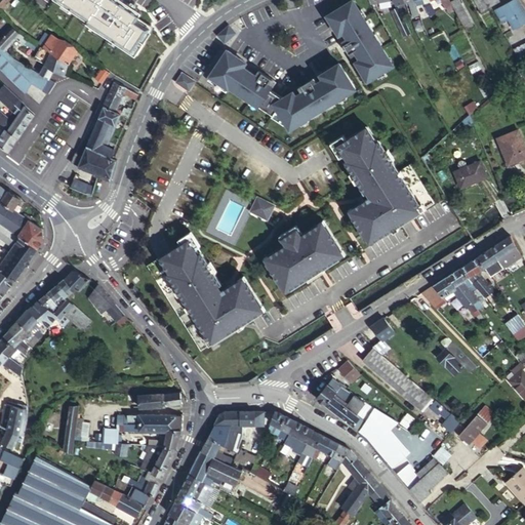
[(52,0),(52,1),(87,24),(85,27),(134,58),(143,46),(138,43),(148,31),(135,23),(137,19),(139,15),(116,0),(111,0),(110,0),(52,0)]
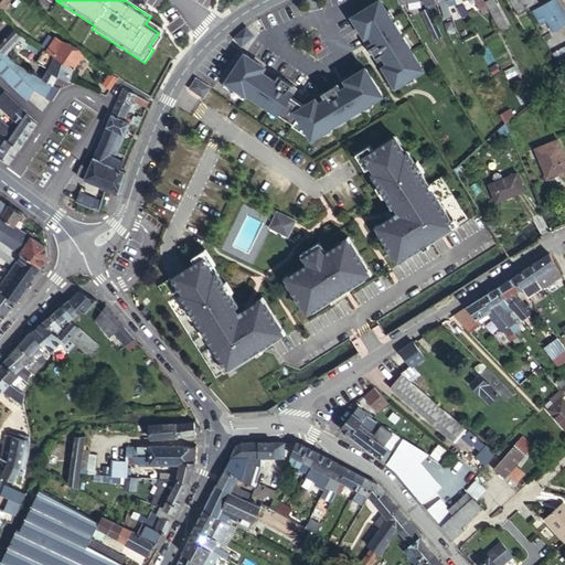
[(461,0),(464,3),(468,0),(471,0),(478,11),(487,7),(484,3),(478,7),(473,0),(461,0)]
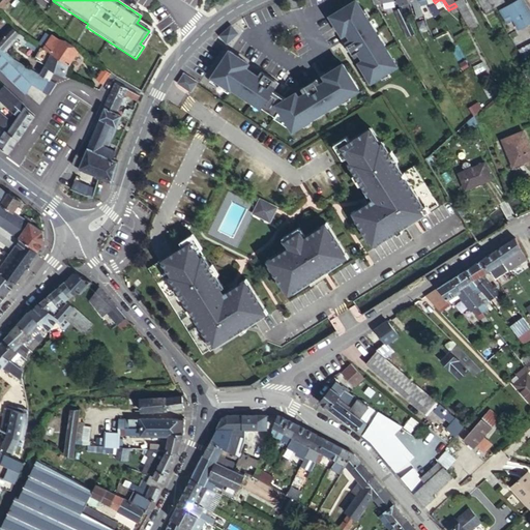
[(462,0),(459,0),(454,3),(457,6),(470,31),(477,27),(462,0)]
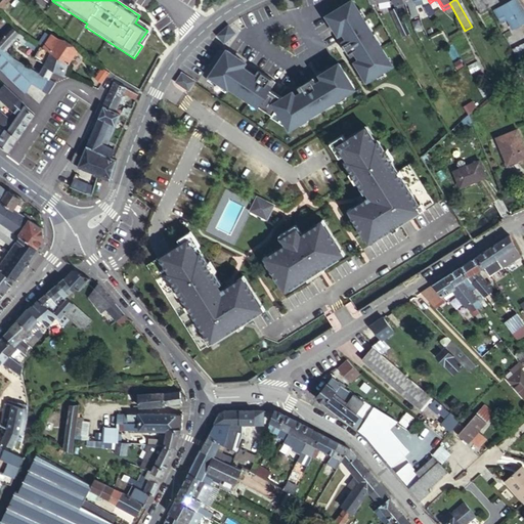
[(484,3),(482,0),(474,0),(481,12),(488,9),(484,3)]
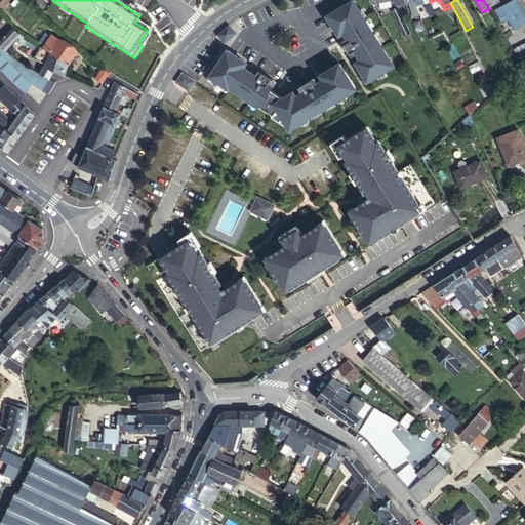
[(490,0),(485,3),(489,9),(500,3),(498,0),(490,0)]
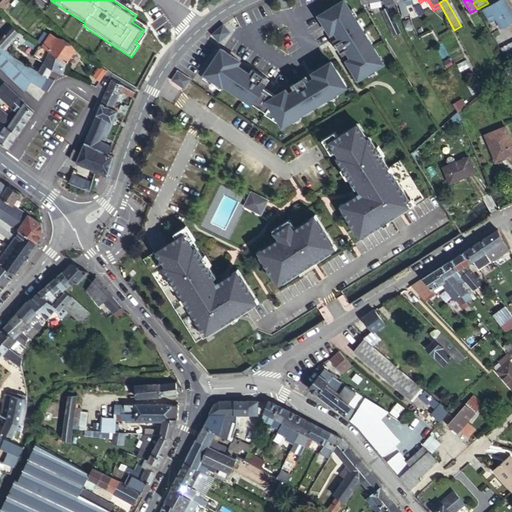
[(404,1),(403,1),(396,3),(401,18),(408,16),(405,6),(404,1)]
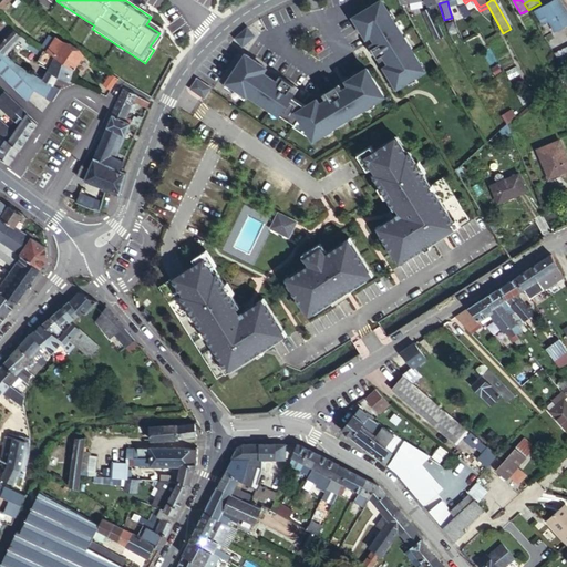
[(566,24),(566,16),(558,1),(536,13),(543,26),(549,22),(556,32),(566,24)]
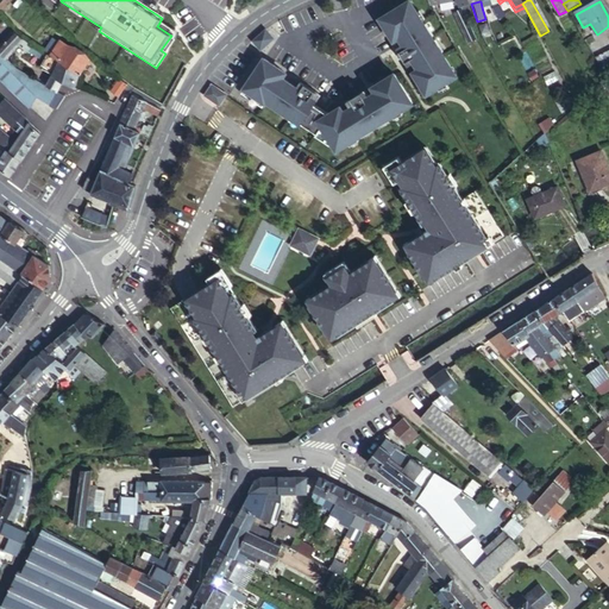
[(409,2),(380,20),(393,43),(401,37),(421,69),(418,71),(413,74),(426,95),(456,77),(443,56),(441,57),(421,25),(422,24),(409,2)]
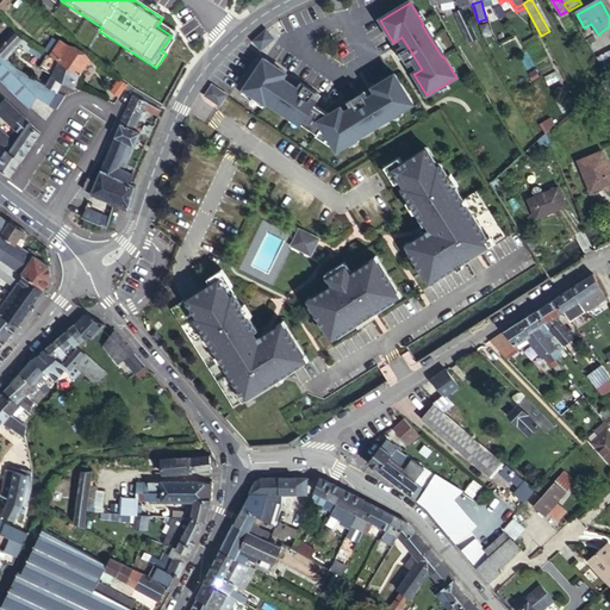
[(506,16),(500,5),(495,8),(500,19),(506,16)]
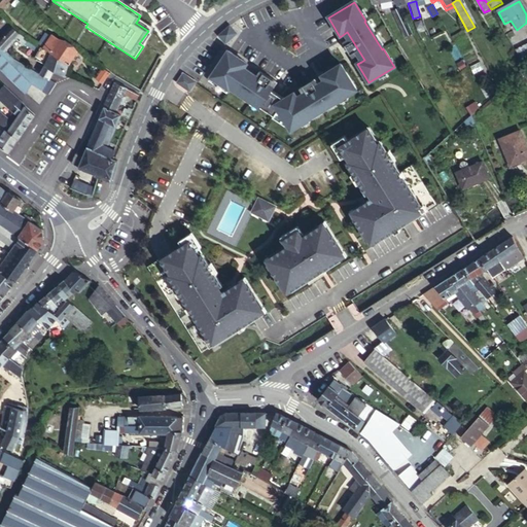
[(412,35),(397,9),(391,13),(407,39),(412,35)]
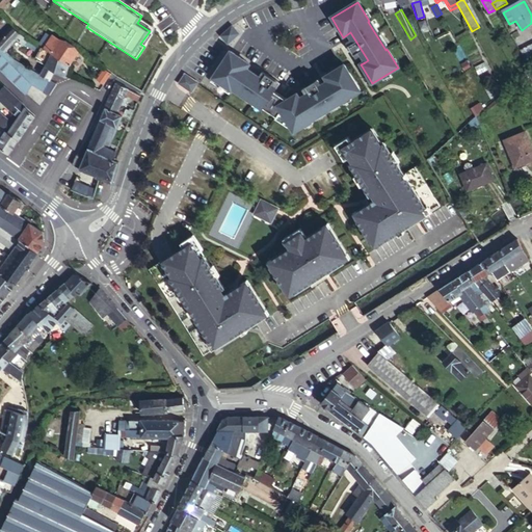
[(155,30),(139,20),(137,23),(150,31),(140,44),(144,47),(155,30)]
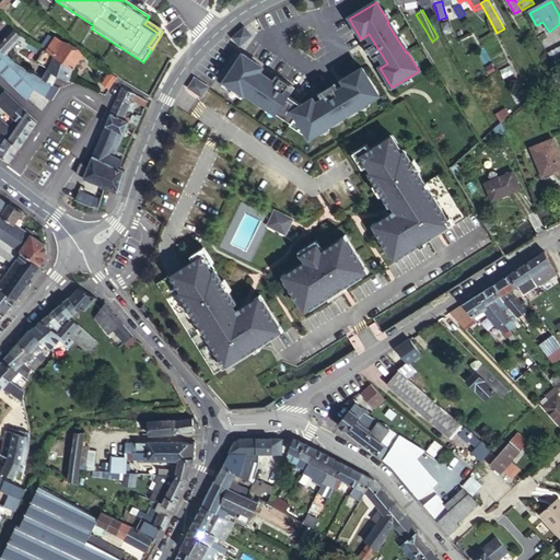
[(18,43),(21,46),(25,42),(7,26),(0,34),(0,38),(2,42),(0,43),(0,51),(4,56),(18,43)]
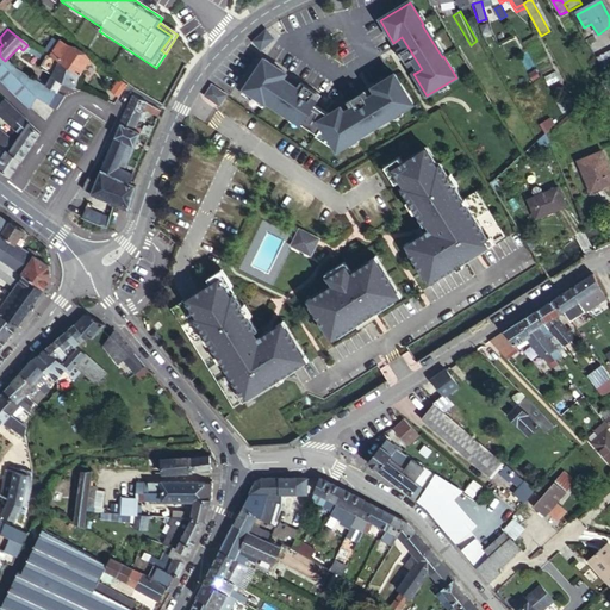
[(251,43),(259,53),(272,42),(263,32),(251,43)]
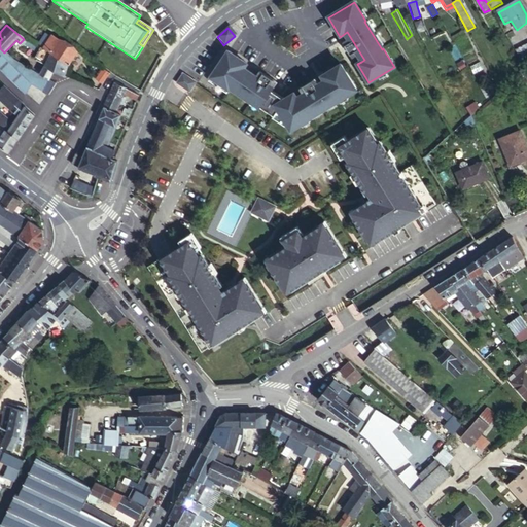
[(361,62),(364,60),(347,32),(344,34),(347,40),(357,56),(361,62)]
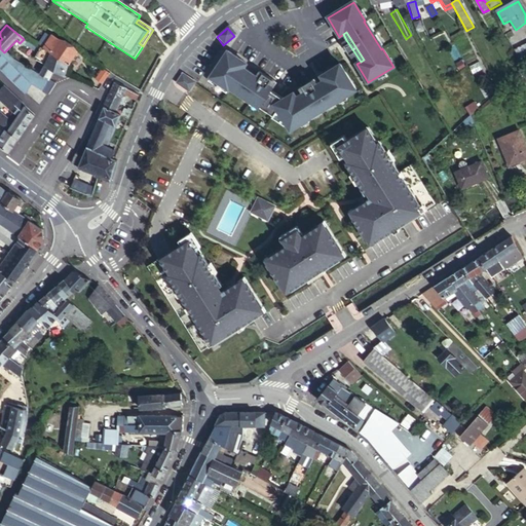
[(25,47),(36,55),(39,50),(24,39),(20,43),(17,44),(23,48),(25,47)]
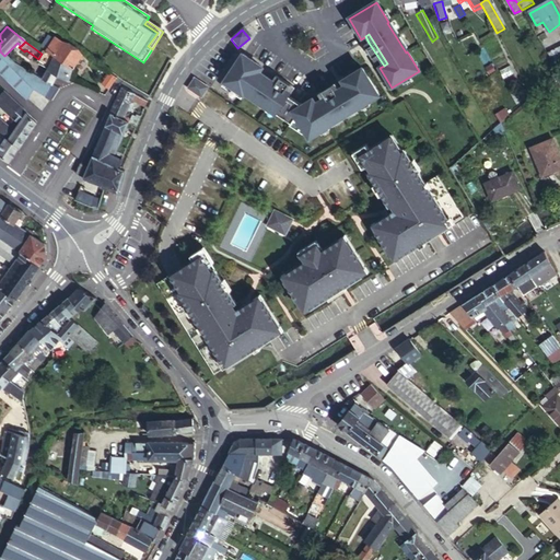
[(54,42),(45,56),(53,61),(61,48),(74,55),(54,42)]
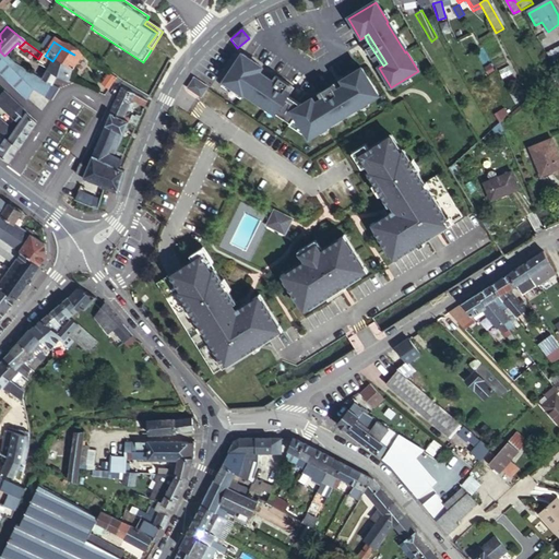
[(368,43),(364,46),(373,62),(379,59),(368,43)]
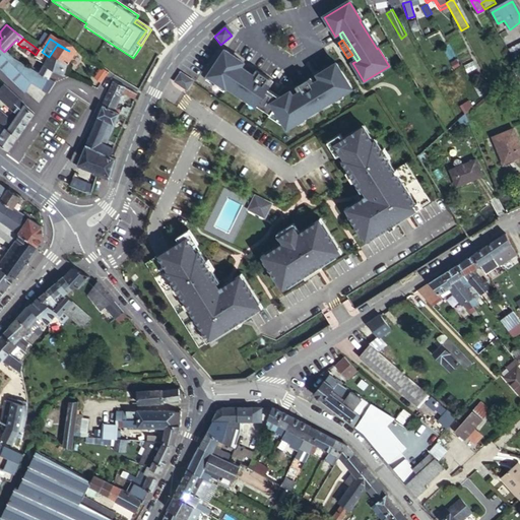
[(75,54),(69,51),(57,45),(49,57),(50,57),(67,66),(75,54)]
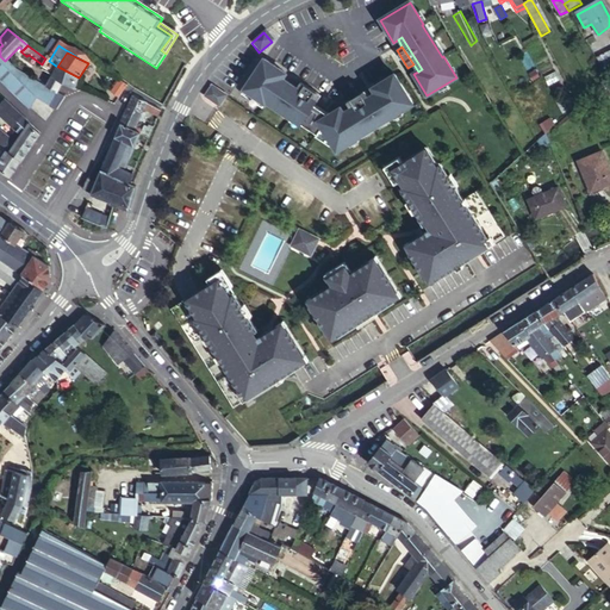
[(0,56),(0,76),(11,67),(5,61),(0,56)]
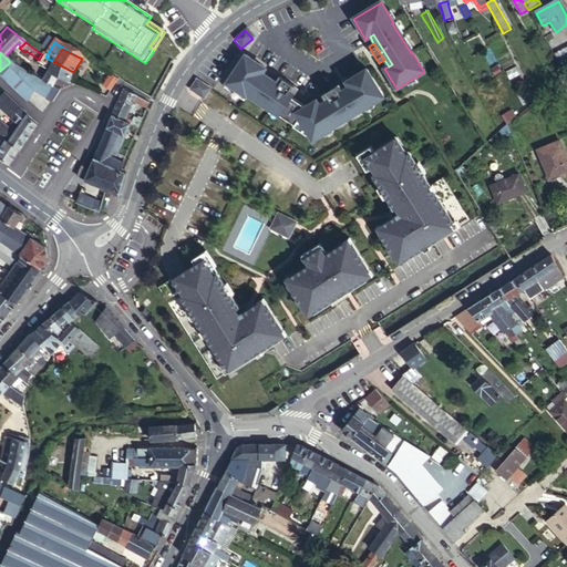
[(566,53),(556,60),(564,73),(566,71),(566,53)]
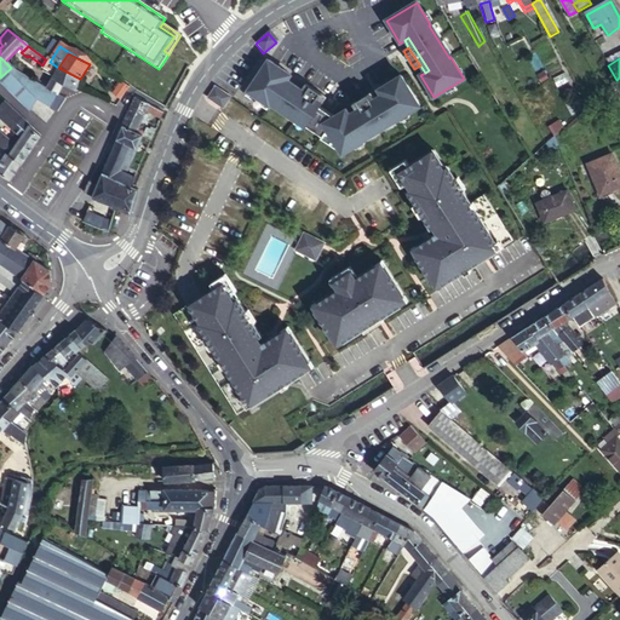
[(46,59),(42,65),(39,73),(53,81),(59,68),(58,68),(50,62),(46,59)]
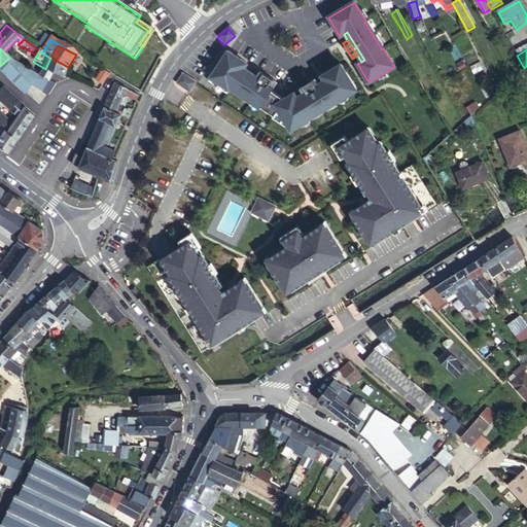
[(356,91),(341,65),(321,77),(325,84),(297,102),(293,95),(286,99),(283,101),(241,73),(243,70),(246,66),(227,54),(208,83),(225,96),(231,90),(273,118),(272,119),(289,132),(309,120),(308,119),(337,101),(337,103),(356,91)]
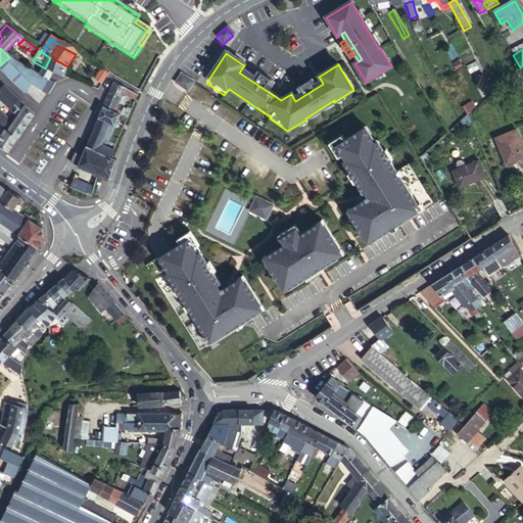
[(12,74),(17,63),(9,57),(0,65),(0,72),(14,87),(19,83),(12,74)]
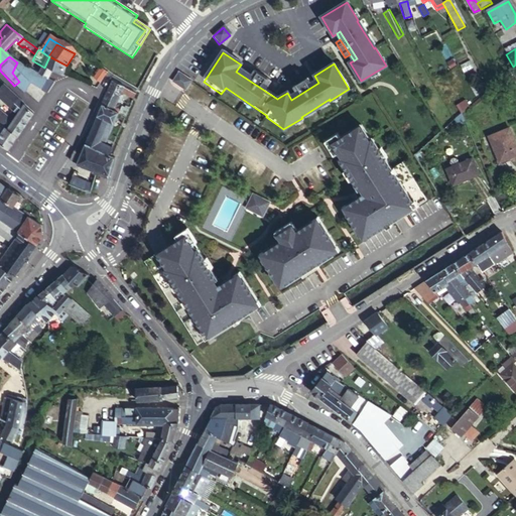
[(63,76),(67,66),(49,56),(44,68),(51,72),(62,78),(63,76)]
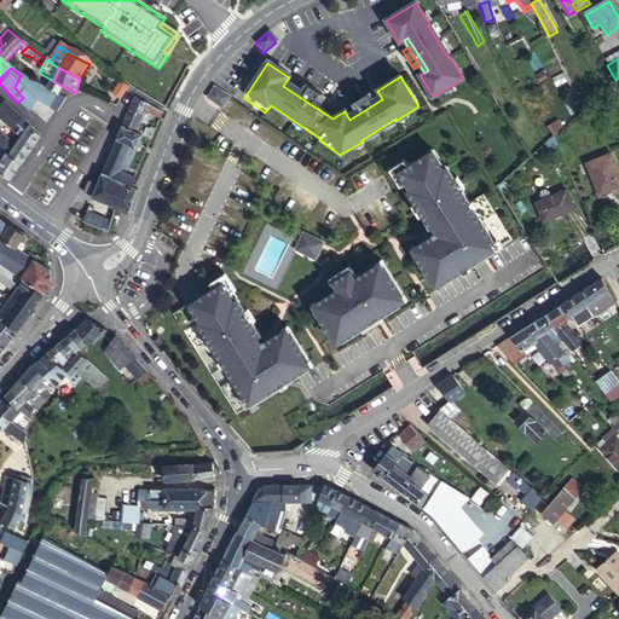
[(50,110),(51,106),(29,92),(36,84),(21,75),(15,87),(23,98),(17,103),(29,114),(36,102),(50,110)]
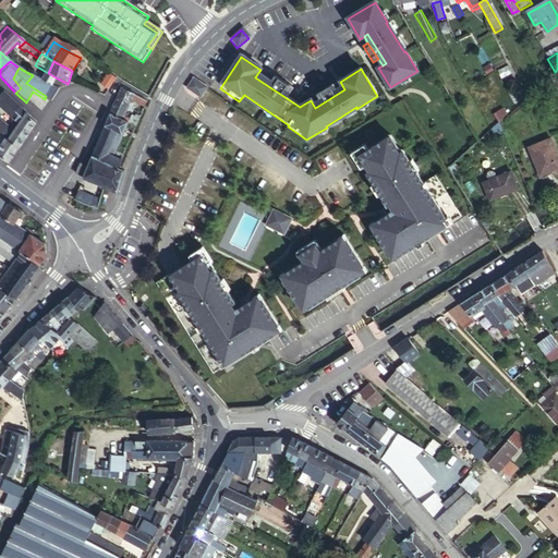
[(56,77),(48,73),(44,82),(51,87),(56,77)]
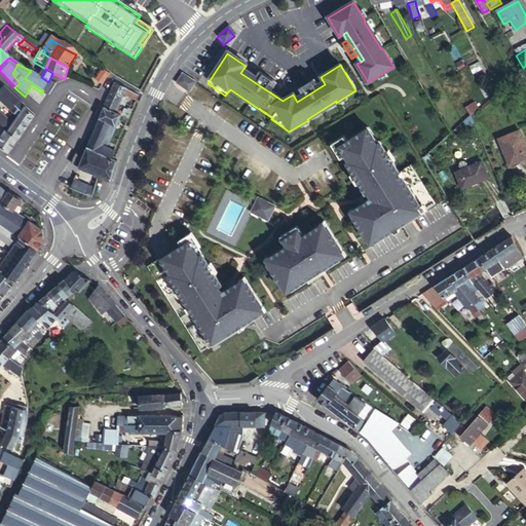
[(240,73),(283,101),(286,99),(272,89),(255,78),(242,70),(240,73)]
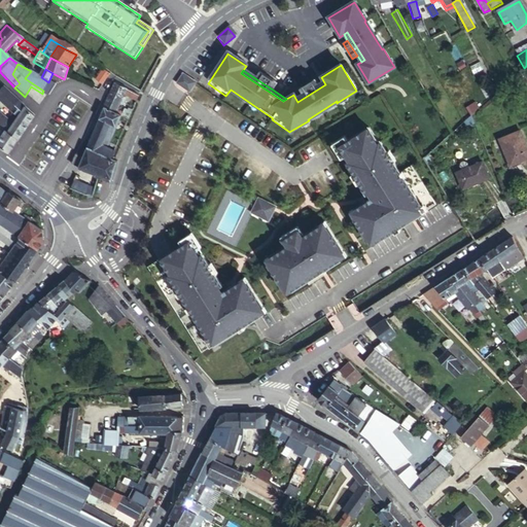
[(48,82),(41,77),(31,71),(25,78),(43,91),(48,82)]
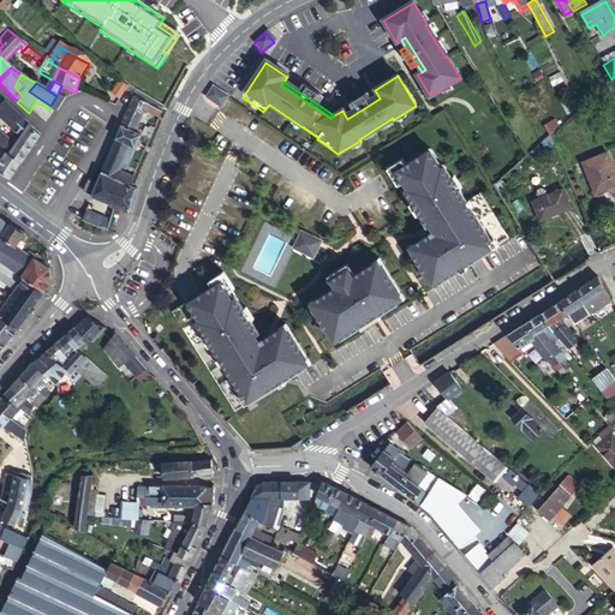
[(111,95),(119,101),(127,89),(119,83),(111,95)]
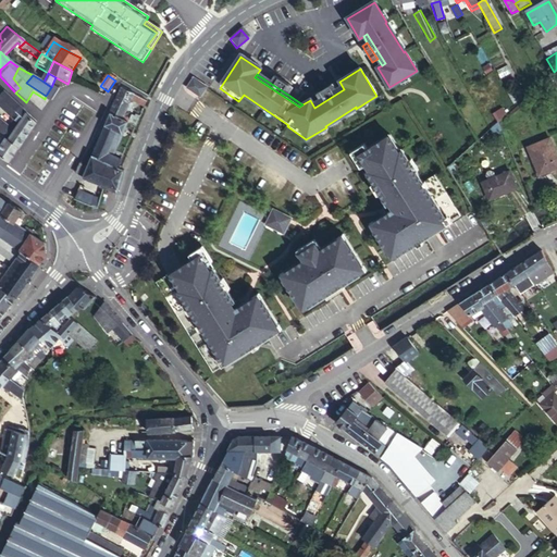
[(270,83),(288,95),(292,89),(274,77),(270,83)]
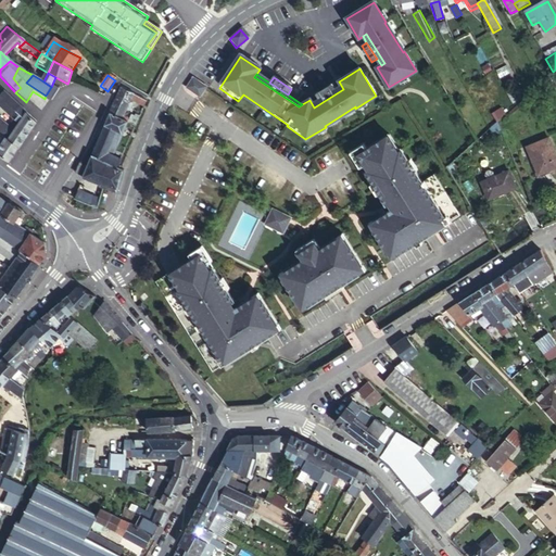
[(192,80),(186,90),(199,99),(206,89),(192,80)]
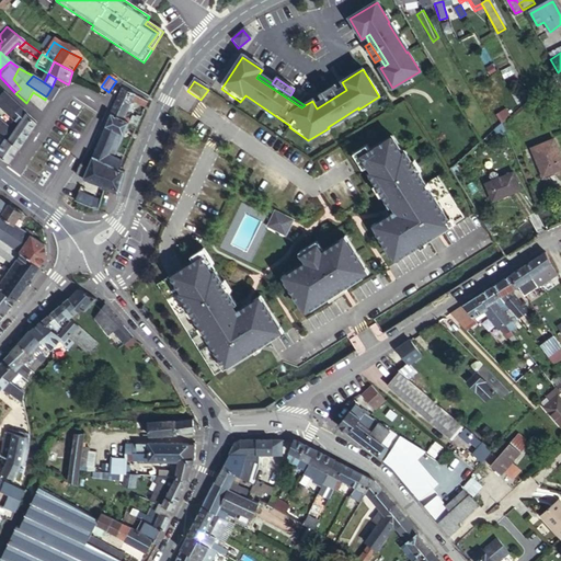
[(321,101),(338,91),(334,86),(318,95),(321,101)]
